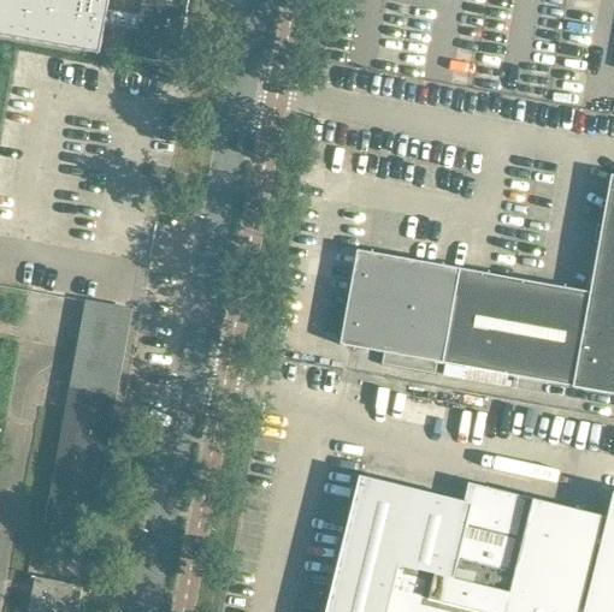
[(0,33),(98,51),(102,23),(135,29),(139,12),(106,6),(107,0),(0,0),(0,33)]
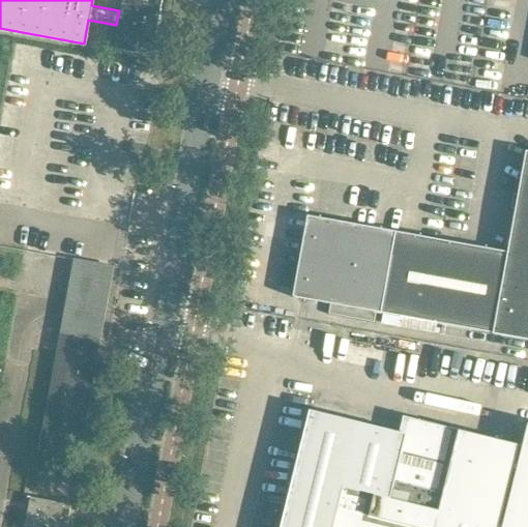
[(152,42),(159,0),(120,0),(119,10),(116,25),(112,47),(134,51),(136,40),(152,42)]
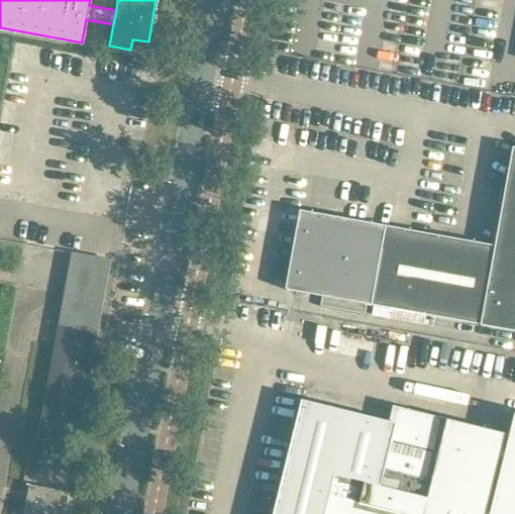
[(299,208),(284,288),(320,294),(365,302),(480,323),(479,324),(514,330),(514,145),(512,145),(511,147),(513,147),(506,188),(500,187),(497,201),(503,202),(495,244),(384,224),(299,208)]
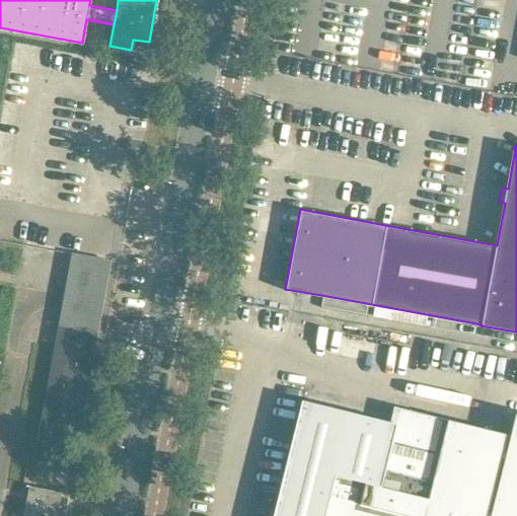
[(100,265),(89,263),(87,275),(98,277),(100,265)]
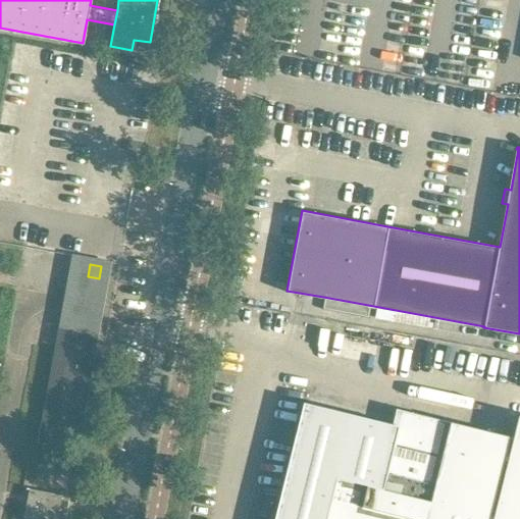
[(236,303),(228,301),(227,302),(226,308),(226,309),(234,310),(235,310),(236,303)]
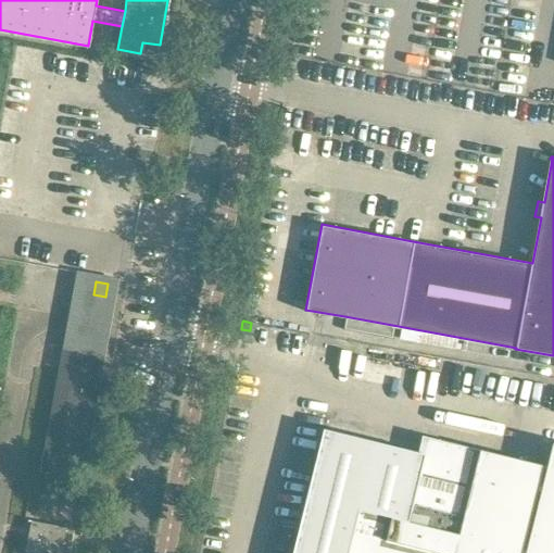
[(82,477),(100,375),(58,367),(39,469),(82,477)]
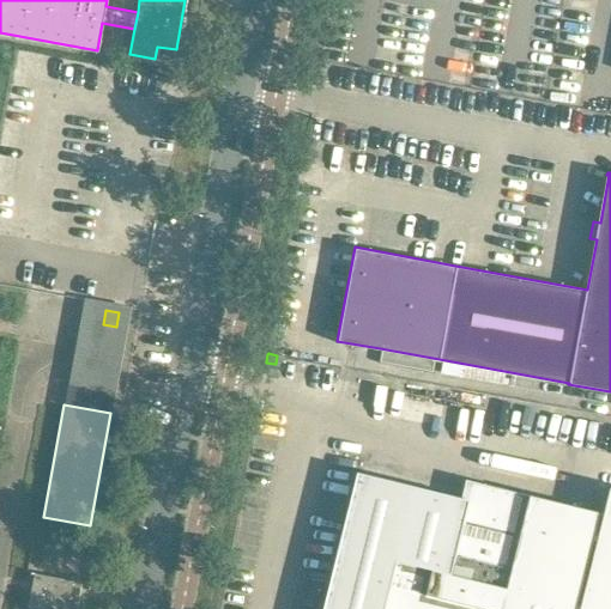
[(610,608),(610,487),(604,513),(465,479),(460,498),(357,472),(322,608),(610,608)]
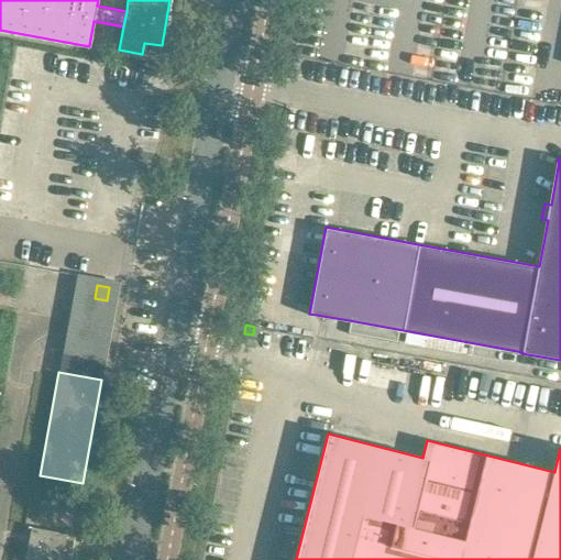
[(68,559),(74,534),(31,526),(24,559),(68,559)]
